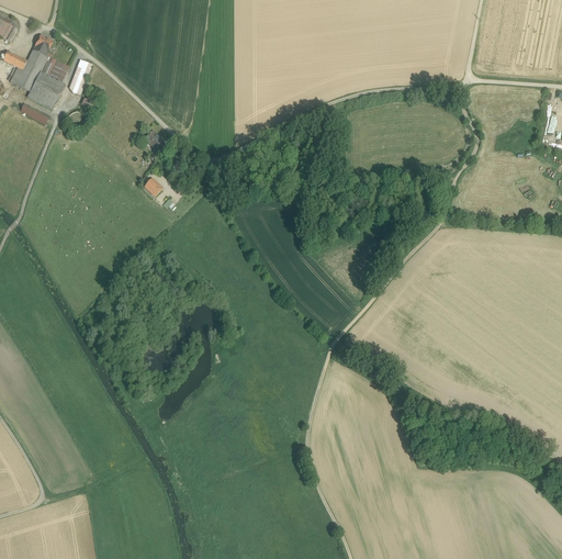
[(1,35),(4,36),(9,29),(11,24),(6,21),(2,19),(0,22),(0,33),(1,35)]
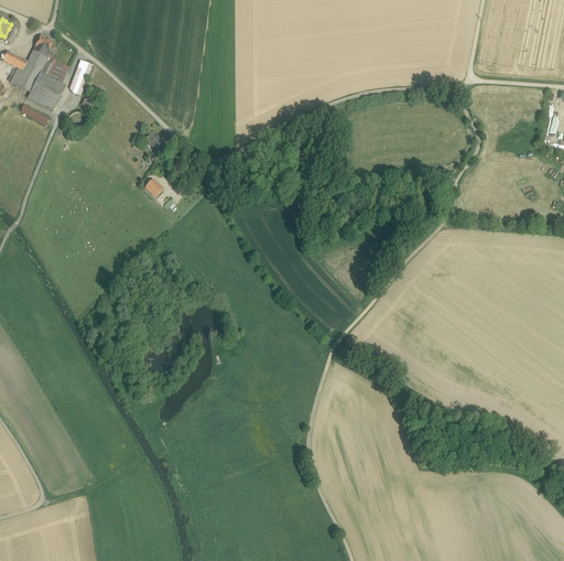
[(15,32),(9,29),(4,36),(9,40),(10,41),(15,32)]
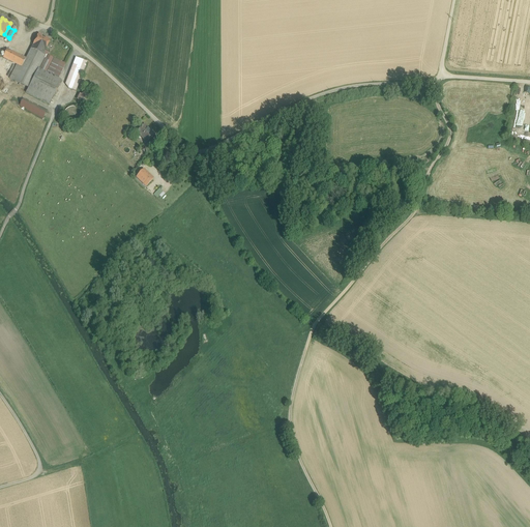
[(43,52),(46,49),(51,37),(38,31),(33,42),(31,46),(43,52)]
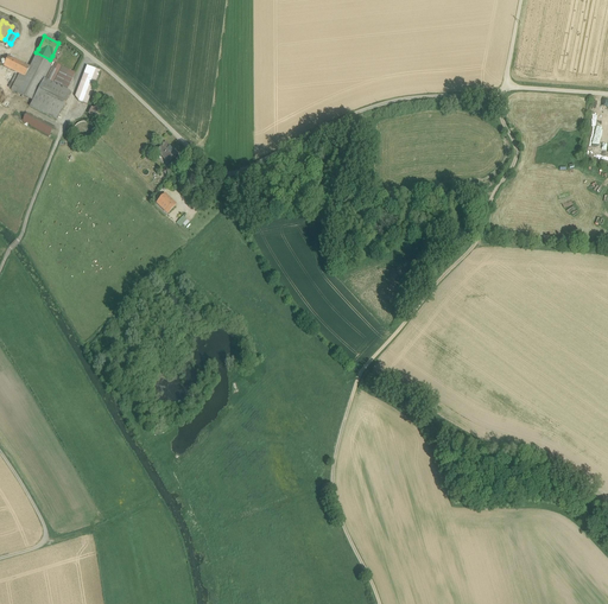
[(50,59),(36,52),(30,64),(8,53),(4,63),(14,69),(19,71),(12,86),(11,87),(33,99),(31,102),(57,116),(71,89),(67,88),(54,81),(44,76),(52,61),(50,59)]
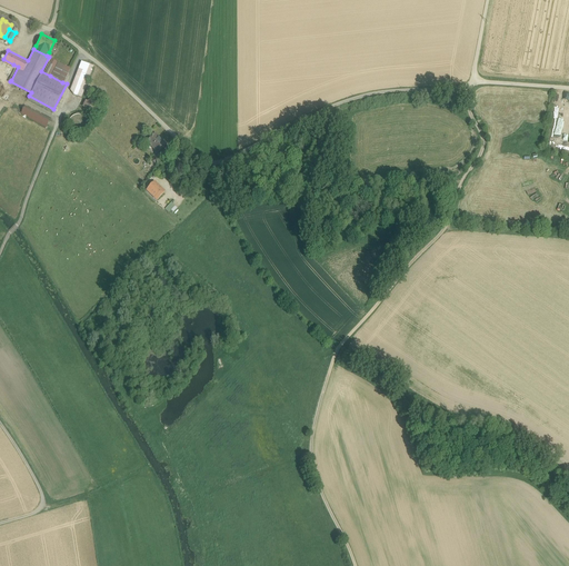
[(50,58),(49,57),(41,71),(50,76),(58,60),(51,57),(50,58)]
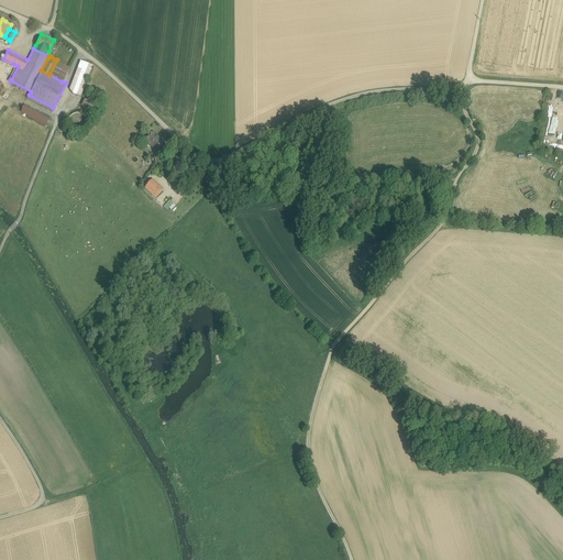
[(80,58),(69,87),(73,91),(81,95),(92,63),(80,58)]
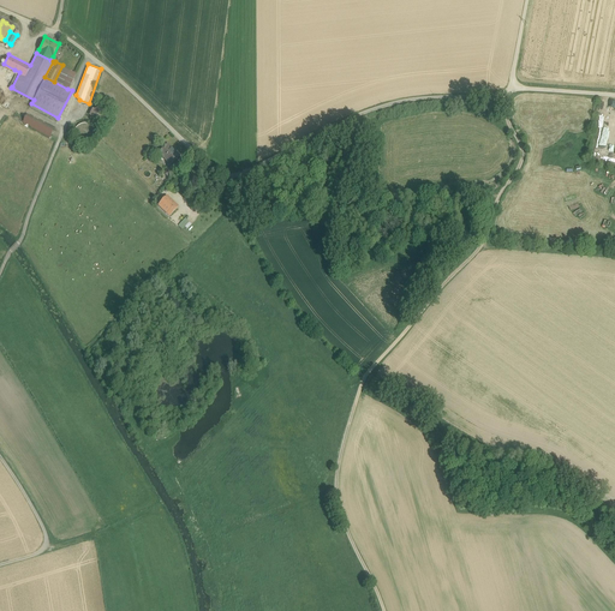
[(76,71),(63,65),(54,82),(67,89),(76,71)]
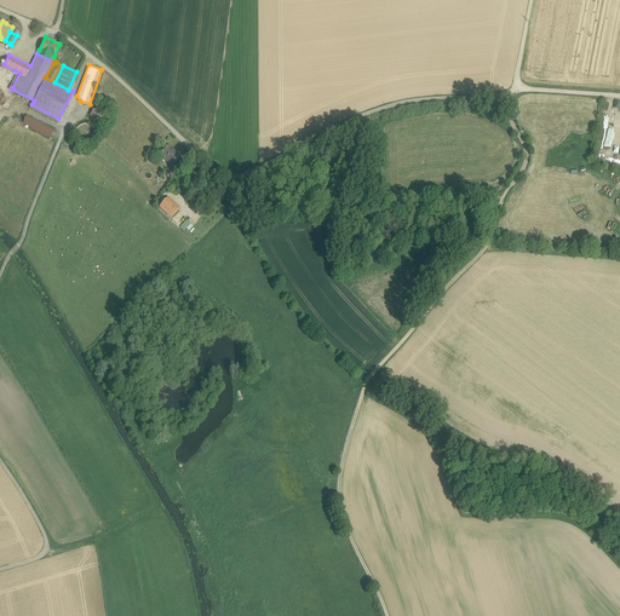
[(7,85),(12,87),(19,73),(15,70),(7,85)]
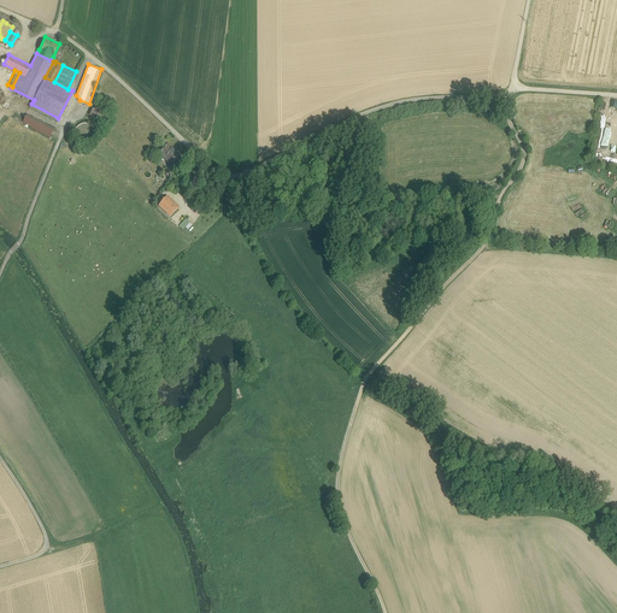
[(89,113),(101,119),(106,108),(94,102),(89,113)]
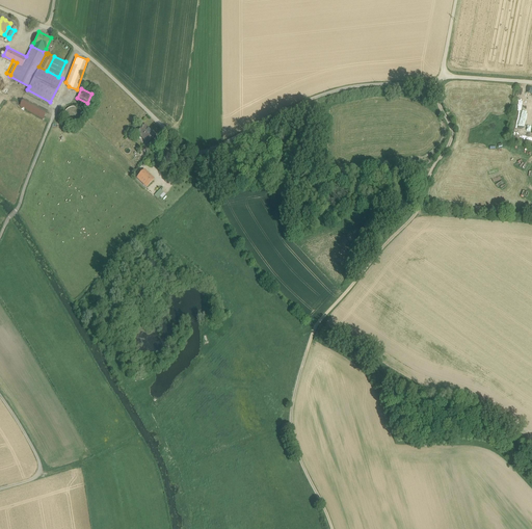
[(23,96),(20,104),(43,115),(47,108),(23,96)]
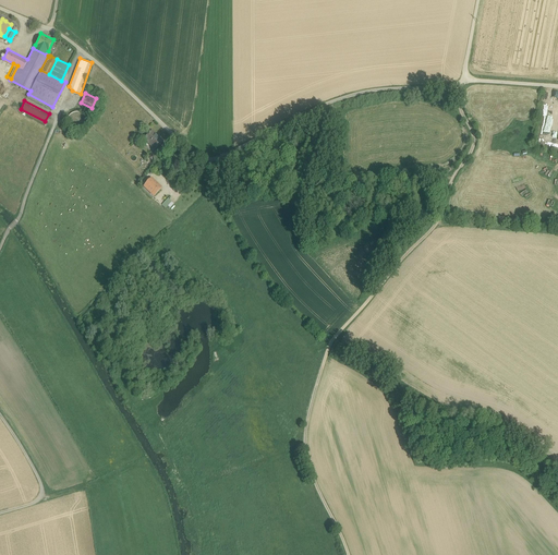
[(86,117),(85,113),(83,111),(80,110),(76,110),(74,110),(71,112),(69,115),(68,117),(68,120),(68,123),(70,125),(72,128),(74,129),(77,130),(81,129),(83,128),(85,125),(86,122),(87,119),(86,117)]
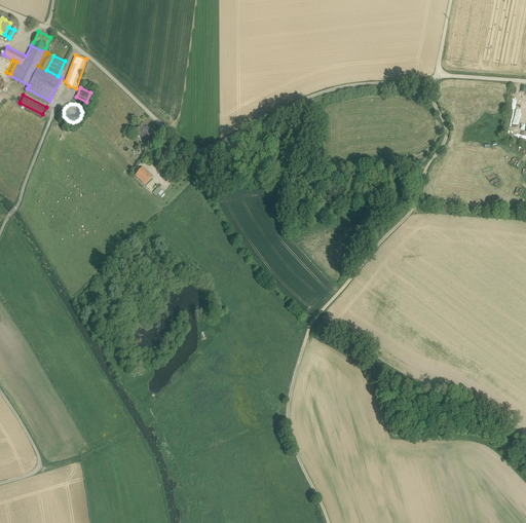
[(147,125),(144,121),(137,128),(146,139),(153,132),(149,127),(147,125)]
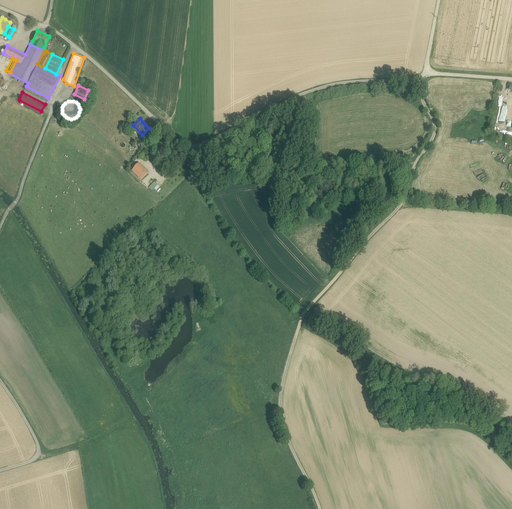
[(143,136),(137,142),(140,145),(147,139),(143,136)]
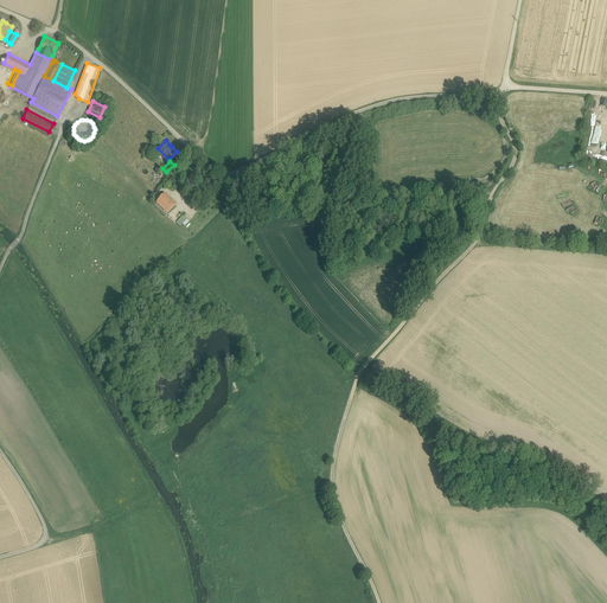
[(176,201),(165,191),(157,199),(167,211),(176,201)]
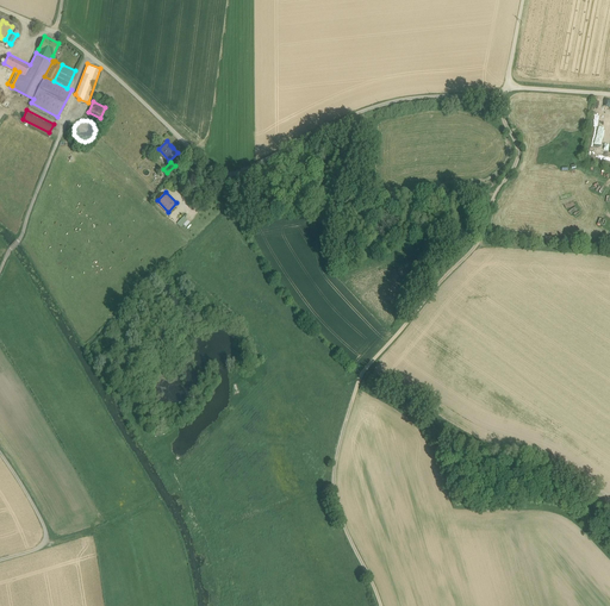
[(182,213),(175,220),(184,227),(185,226),(190,222),(182,213)]
